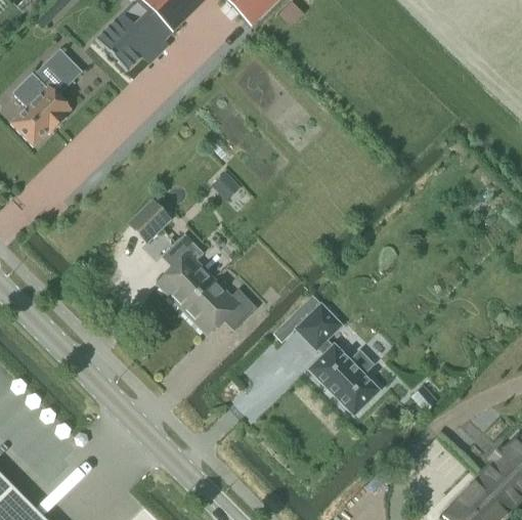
[(224,0),(250,26),(276,0),(134,0),(94,39),(127,72),(142,56),(149,65),(170,44),(166,40),(206,0),(224,0)]
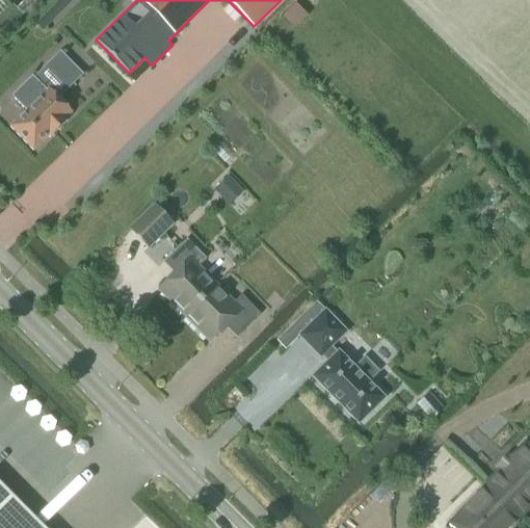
[(27,108),(11,124),(34,148),(50,133),(51,134),(70,117),(68,115),(74,110),(59,95),(83,72),(60,49),(35,74),(33,73),(12,93),(27,108)]
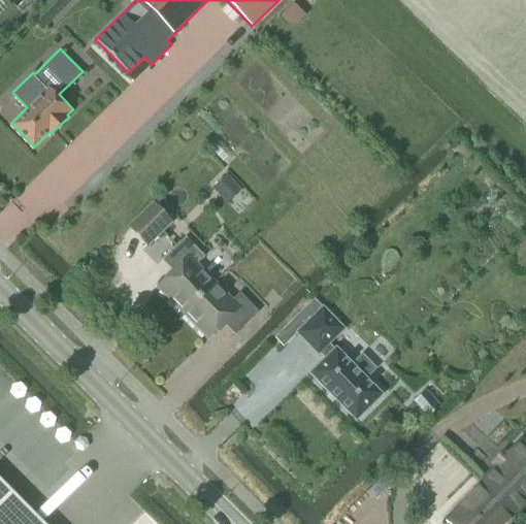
[(229,171),(218,183),(225,190),(236,179),(229,171)]
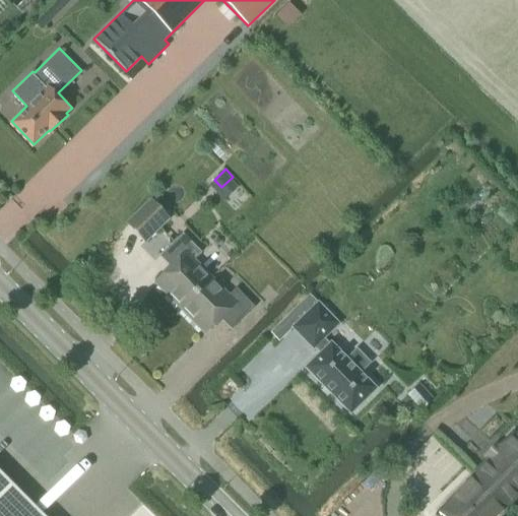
[(127,219),(130,223),(145,240),(171,216),(151,196),(127,219)]
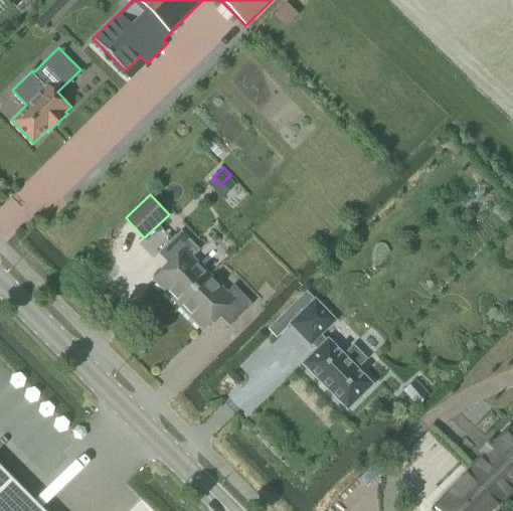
[(155,277),(179,302),(209,272),(192,254),(199,246),(181,227),(158,250),(170,262),(155,277)]
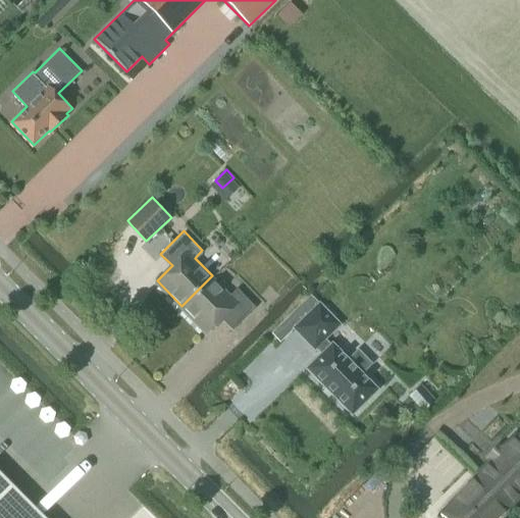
[(212,275),(182,306),(206,331),(221,316),(234,327),(256,305),(238,286),(229,294),(212,275)]
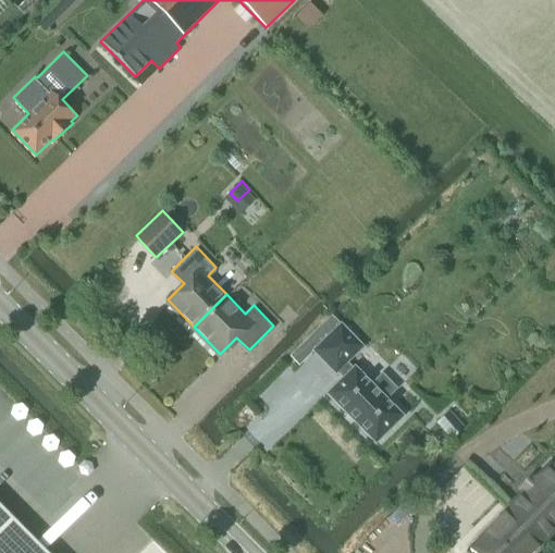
[(332,316),(291,356),(298,364),(315,347),(340,323),(332,316)]
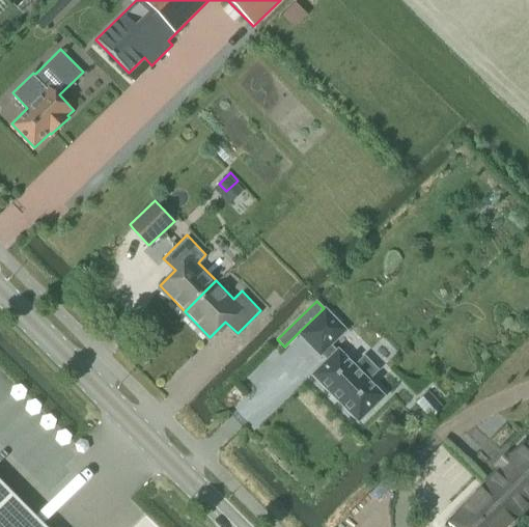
[(323,351),(329,357),(312,371),(359,419),(385,393),(367,376),(378,366),(365,354),(356,364),(338,347),(336,349),(331,342),(346,327),(326,306),(324,308),(300,331),(321,353),(323,351)]
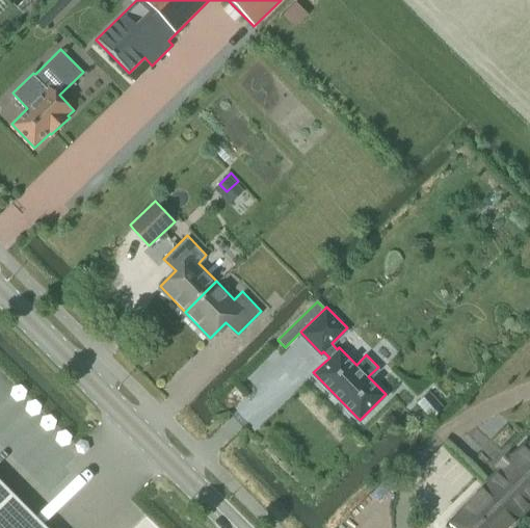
[(431,391),(419,401),(432,417),(445,406),(431,391)]
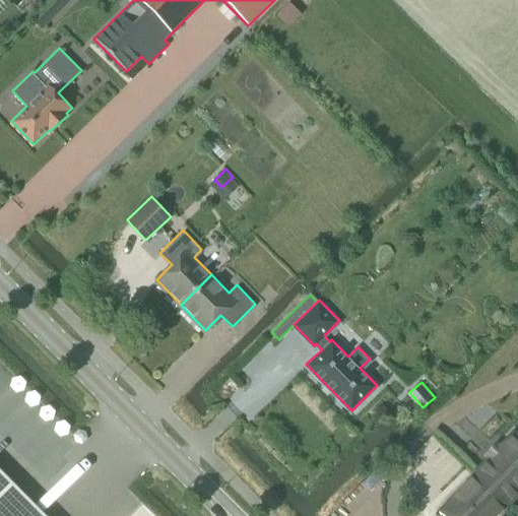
[(517,431),(516,430),(439,507),(447,515),(487,515),(517,485),(517,431)]
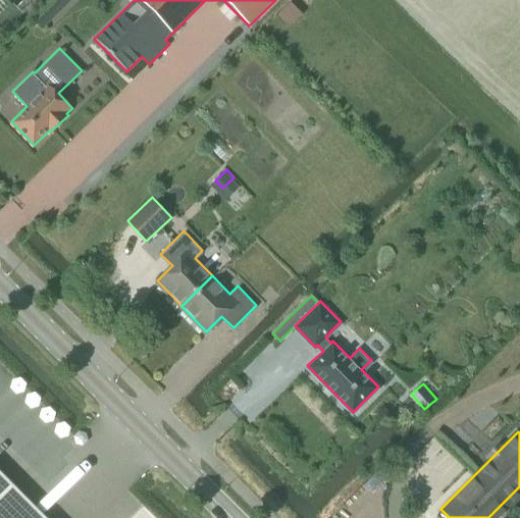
[(0,517),(48,517),(16,486),(0,469),(0,517)]
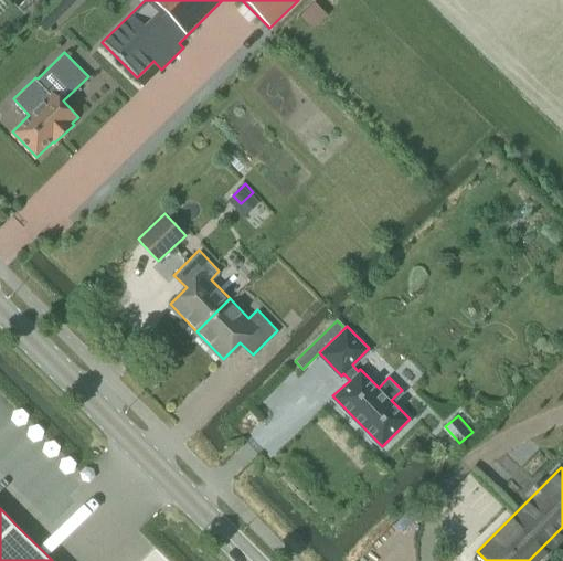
All buildings are outlined.
